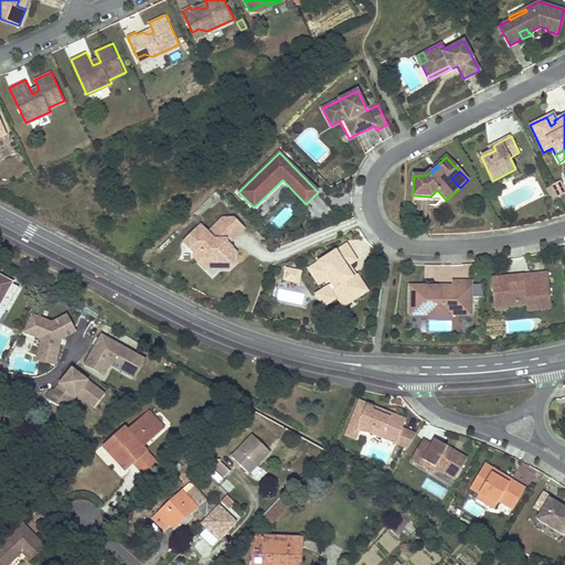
[(563,193),(557,182),(551,185),(556,196),(563,193)]
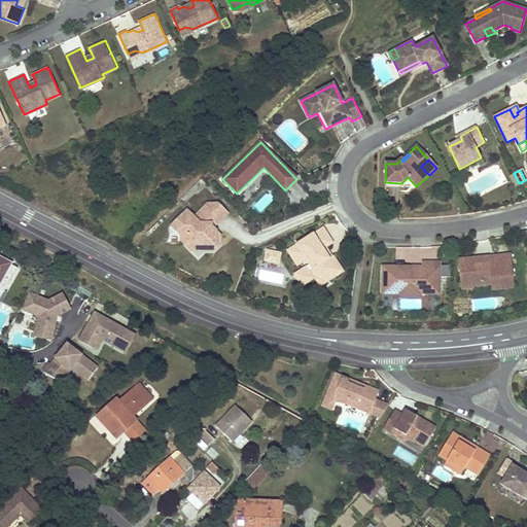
[(416,186),(408,177),(401,183),(385,182),(385,185),(409,186),(413,190),(416,186)]
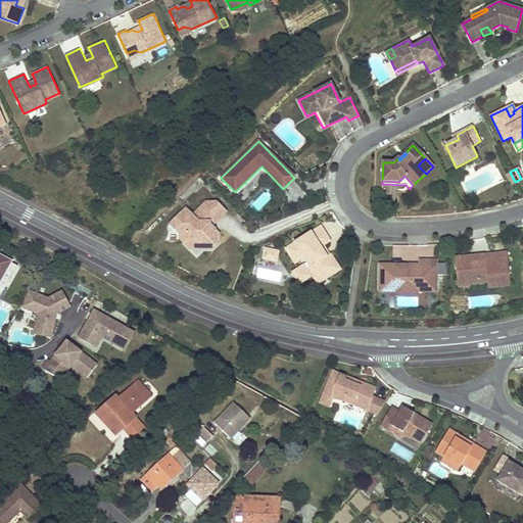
[(170,224),(182,236),(180,239),(190,249),(191,249),(191,248),(196,242),(217,243),(218,243),(219,243),(219,234),(215,230),(209,230),(209,223),(215,223),(226,211),(216,202),(205,202),(192,216),(185,208),(170,224)]
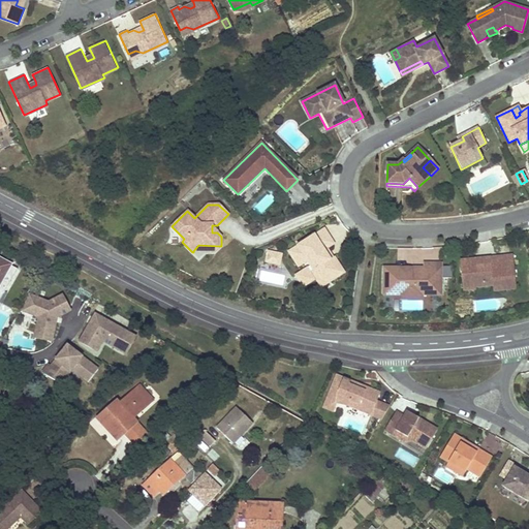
[(324,229),(289,252),(299,267),(307,260),(313,271),(311,272),(321,287),(340,275),(335,268),(339,265),(334,257),(330,260),(323,250),(328,248),(334,244),(324,229)]
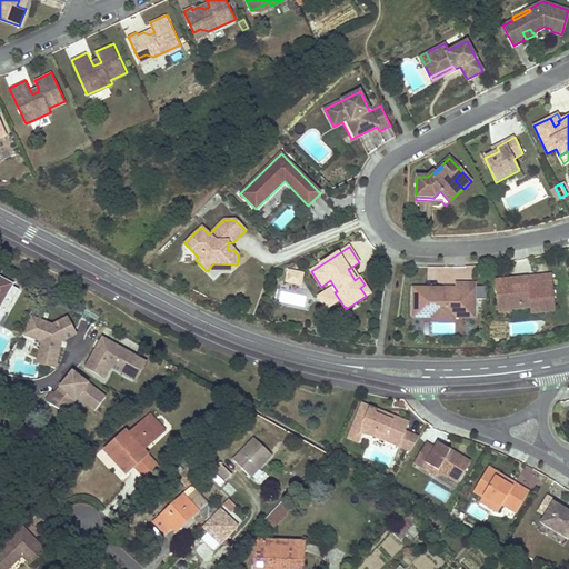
[(352,267),(348,269),(355,280),(359,277),(352,267)]
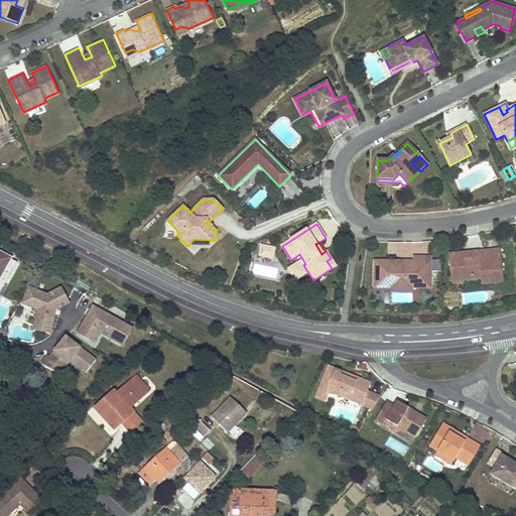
[(261,246),(260,254),(266,255),(268,248),(261,246)]
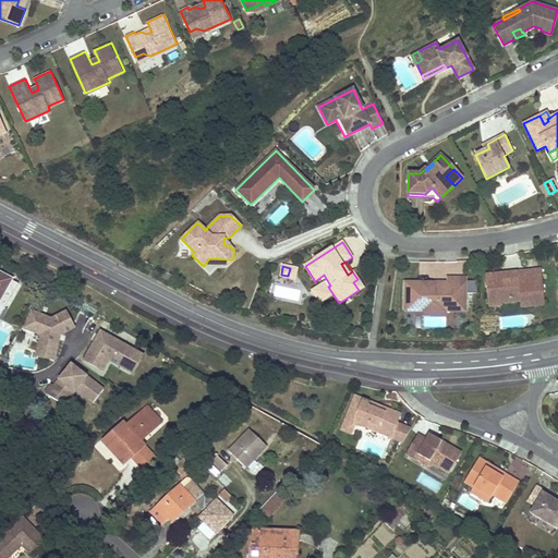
[(281,275),(281,277),(294,279),(296,269),(290,268),(288,276),(281,275)]
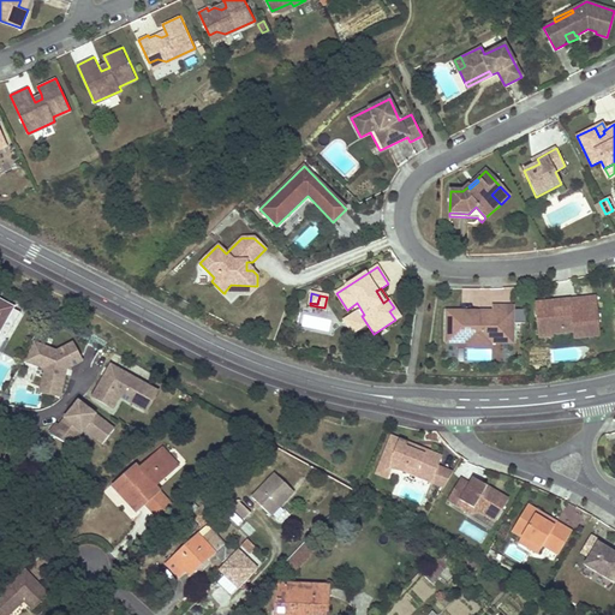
[(599,320),(596,296),(574,298),(575,304),(571,305),(572,310),(551,312),(550,302),(535,303),(539,338),(554,335),(554,333),(574,330),(574,333),(584,332),(583,322),(599,320)]
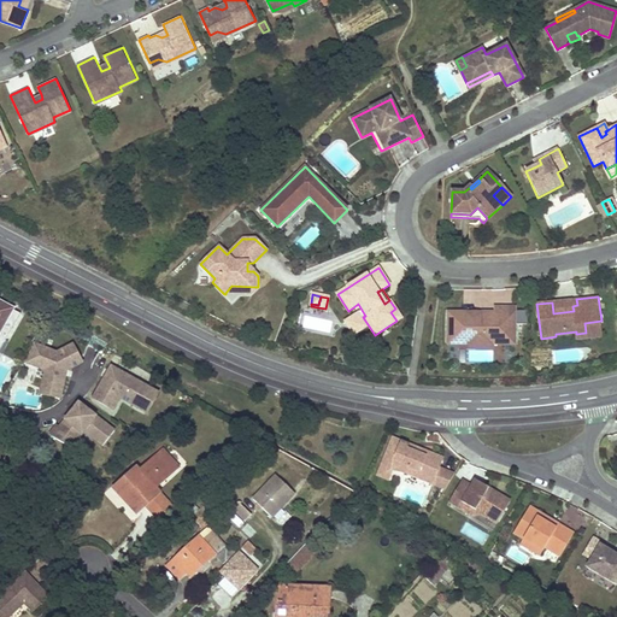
[(574,311),(573,306),(577,305),(576,299),(552,303),(553,313),(574,311)]
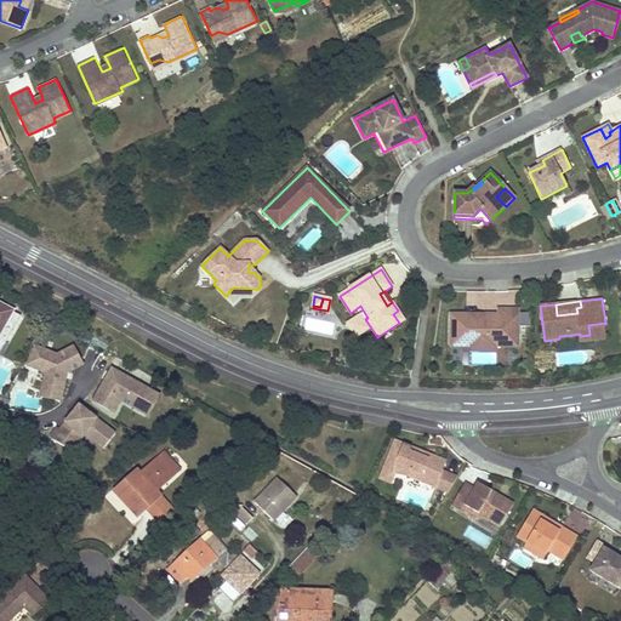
[(0,334),(13,311),(0,302),(0,334)]
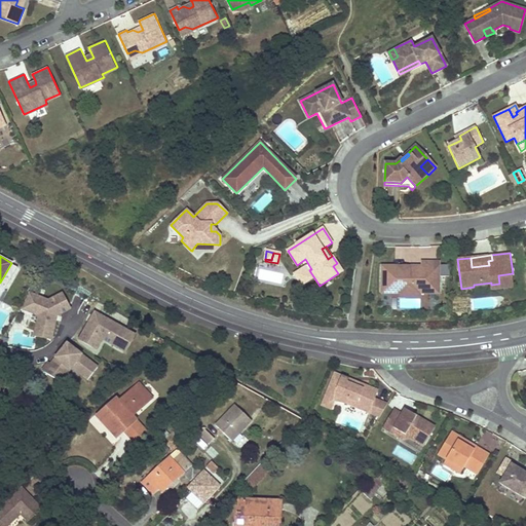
[(439,265),(439,262),(422,262),(422,266),(408,266),(408,269),(401,269),(401,266),(382,266),(382,289),(439,290),(439,276),(439,265)]
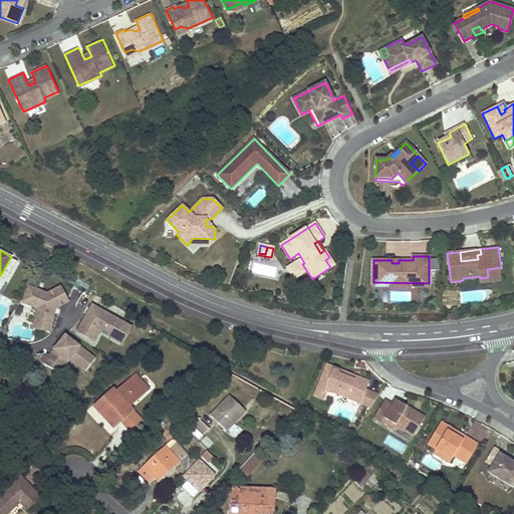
[(325,260),(330,267),(334,265),(329,257),(325,260)]
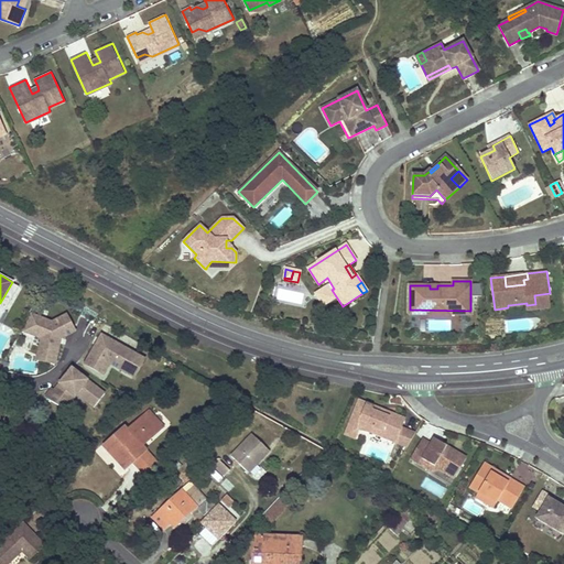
[(470,296),(483,296),(481,284),(470,284),(470,296)]
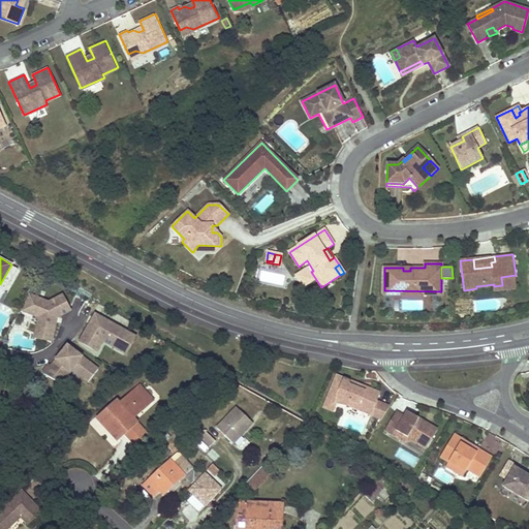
[(297,276),(303,287),(314,280),(307,269),(297,276)]
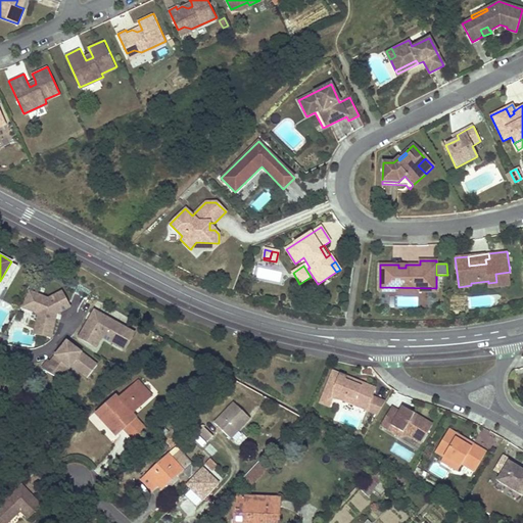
[(511,284),(510,272),(495,274),(496,282),(488,283),(488,287),(511,284)]
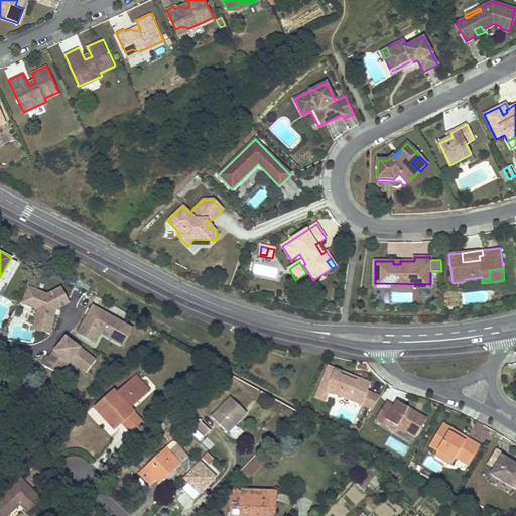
[(49,294),(28,286),(19,309),(38,316),(35,330),(50,333),(55,309),(70,302),(62,288),(49,294)]
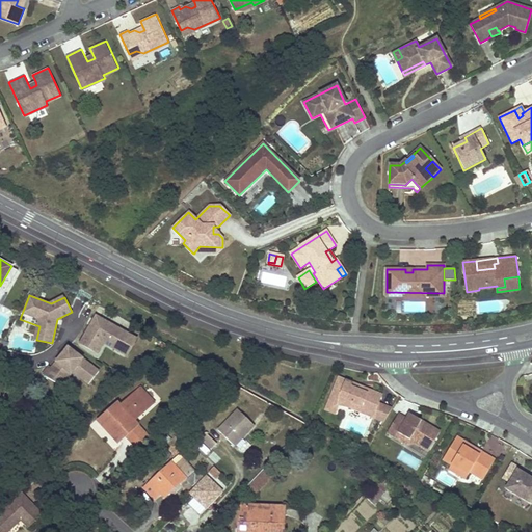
[(130,335),(96,315),(80,343),(98,353),(101,347),(99,345),(101,341),(104,343),(120,352),(130,335)]
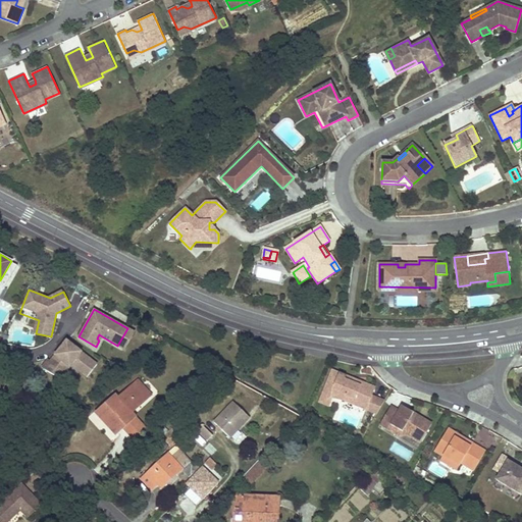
[(124,350),(135,332),(127,328),(117,346),(124,350)]
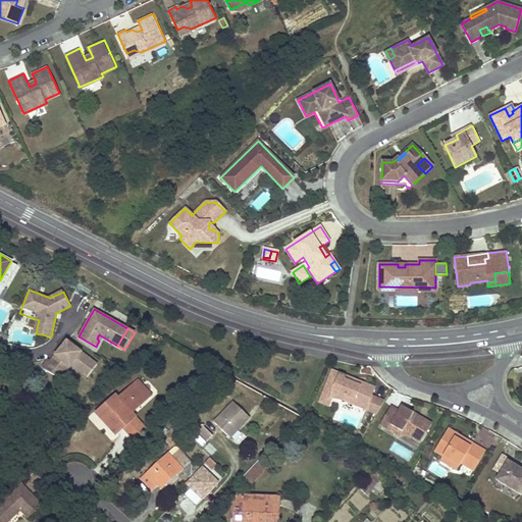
[(95,362),(69,343),(66,347),(63,345),(51,361),(49,359),(43,367),(58,376),(69,362),(75,367),(86,375),(95,362)]
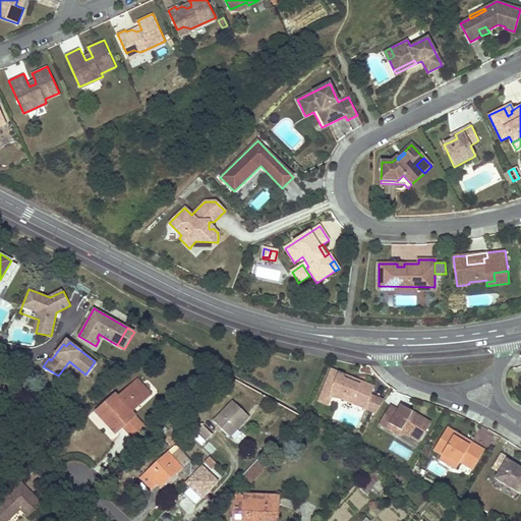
[(65,380),(75,366),(69,361),(58,375),(65,380)]
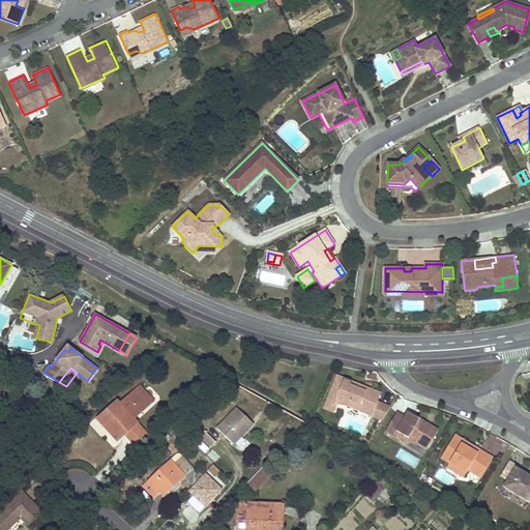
[(389,409),(376,403),(380,394),(357,386),(356,389),(348,386),(350,382),(336,377),(327,401),(336,405),(349,408),(382,421),(389,409)]
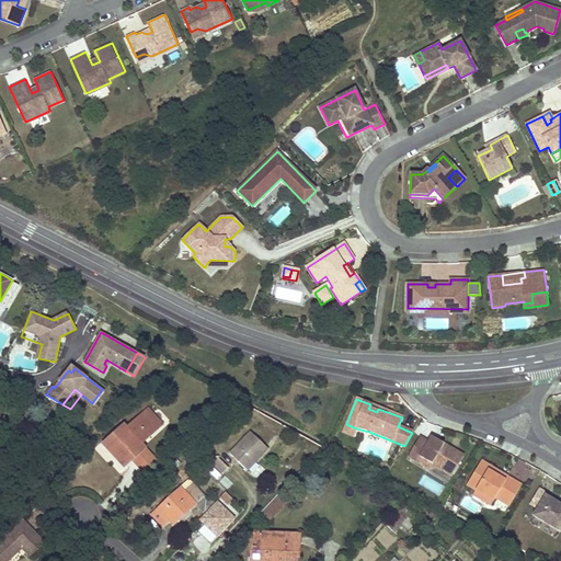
[(124,426),(104,445),(124,467),(133,460),(130,458),(142,446),(141,445),(146,441),(145,438),(147,436),(149,438),(162,426),(147,410),(126,428),(124,426)]
